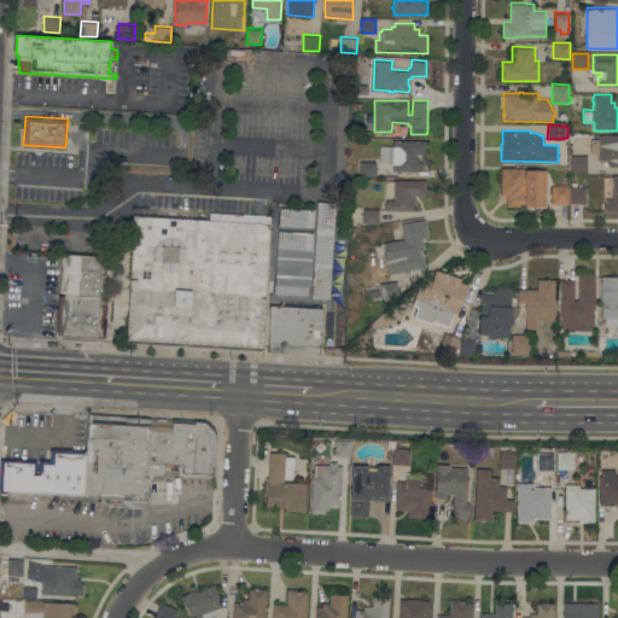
[(617,134),(617,165),(608,165),(608,163),(606,163),(607,161),(598,161),(598,134),(617,134)]
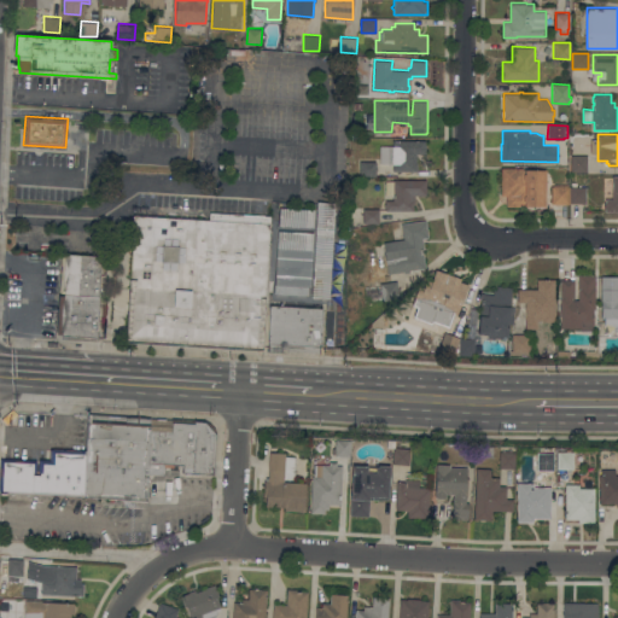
[(392,170),(392,163),(379,163),(380,145),(394,145),(394,139),(426,140),(426,152),(418,152),(418,170),(392,170)]
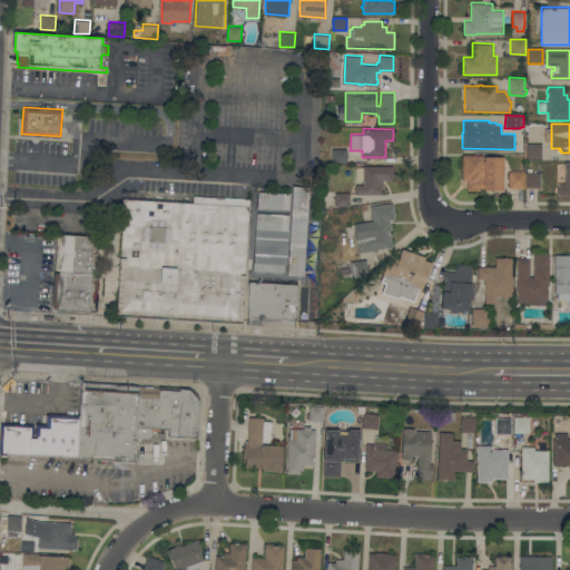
[(541,159),(527,158),(527,144),(542,144),(541,159)]
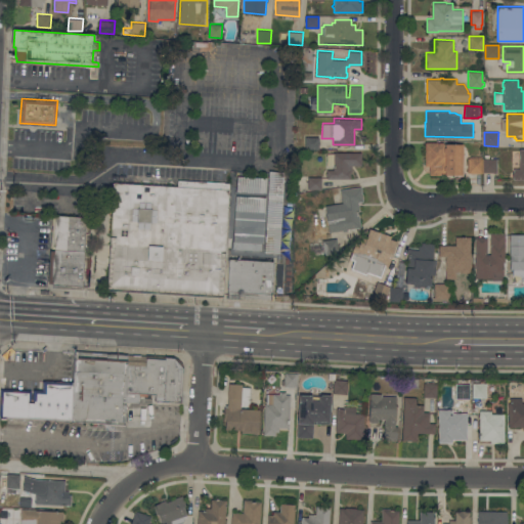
[(305,148),(305,136),(319,136),(319,148),(305,148)]
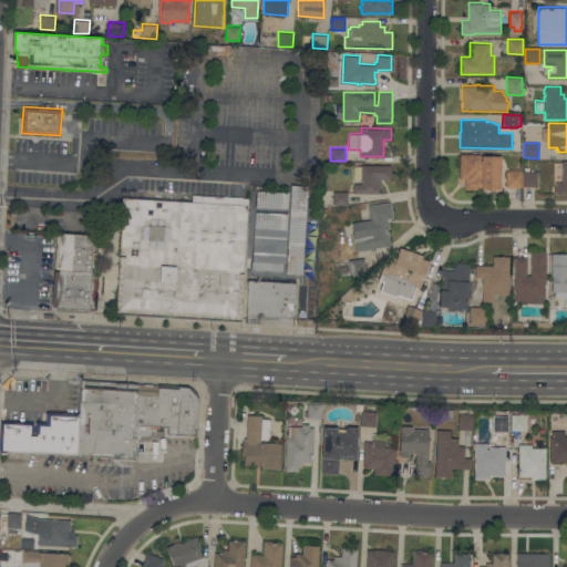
[(460,153),(480,153),(480,154),(490,154),(490,155),(500,155),(500,158),(501,158),(501,164),(500,164),(500,171),(501,171),(501,176),(500,176),(500,188),(464,188),(464,178),(460,178),(460,153)]
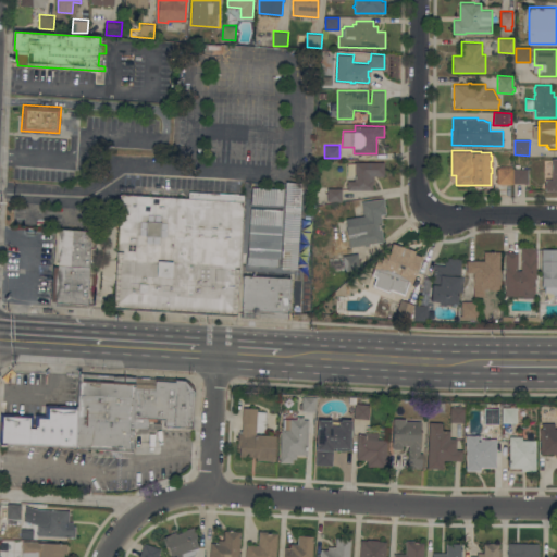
[(552,158),(556,158),(556,190),(545,190),(545,187),(544,187),(545,182),(545,178),(552,178),(552,158)]
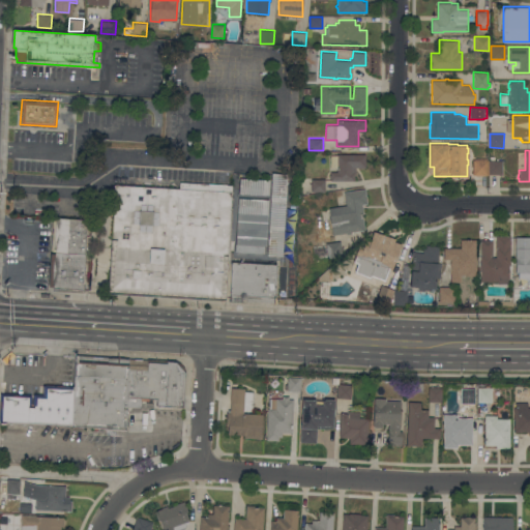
[(330,179),(330,177),(329,177),(329,174),(330,174),(330,171),(337,171),(337,167),(330,167),(330,154),(337,154),(337,153),(365,153),(365,167),(356,167),(356,173),(355,173),(354,180),(330,179)]
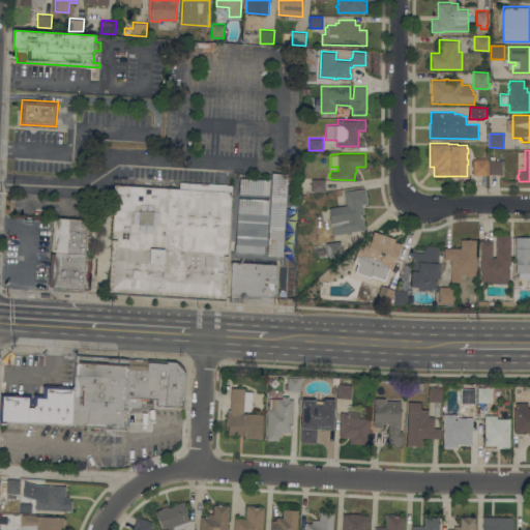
[(489,174),(489,175),(472,174),(473,158),(489,158),(489,160),(502,160),(502,174),(489,174)]
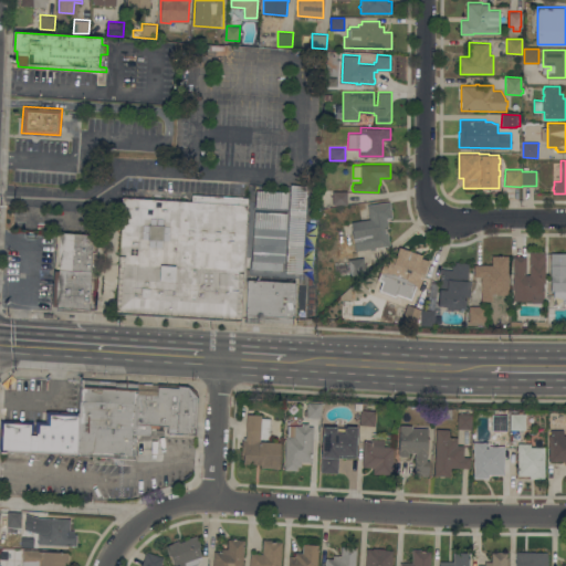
[(305,185),(289,185),(285,273),(301,273),(305,185)]
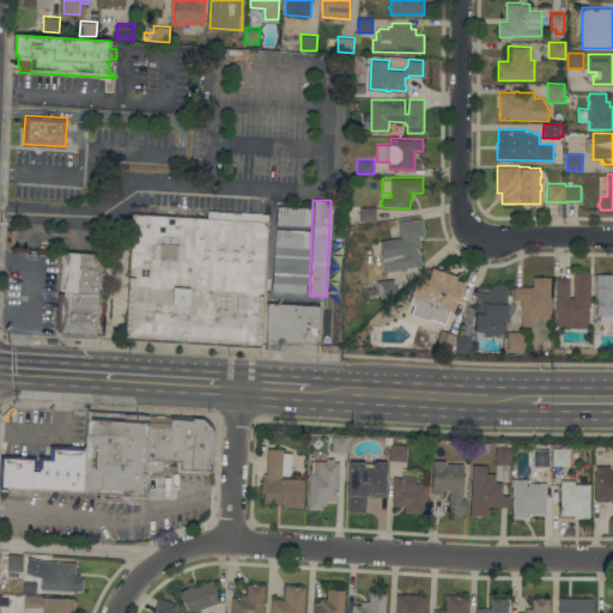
[(275,224),(309,226),(310,207),(275,206),(275,224)]
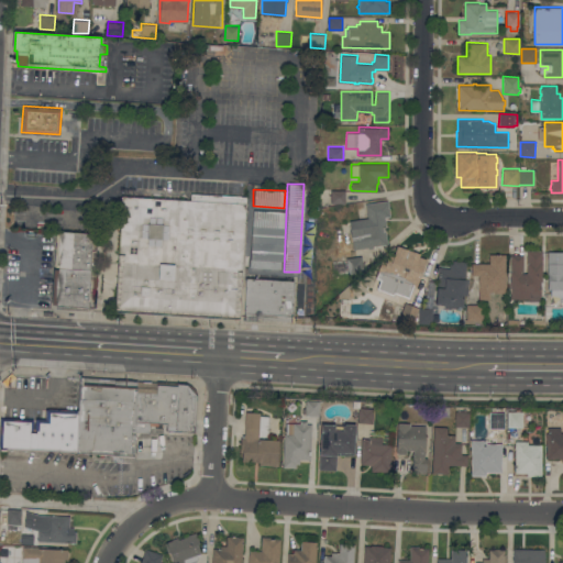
[(331,203),(331,190),(345,191),(345,203),(331,203)]
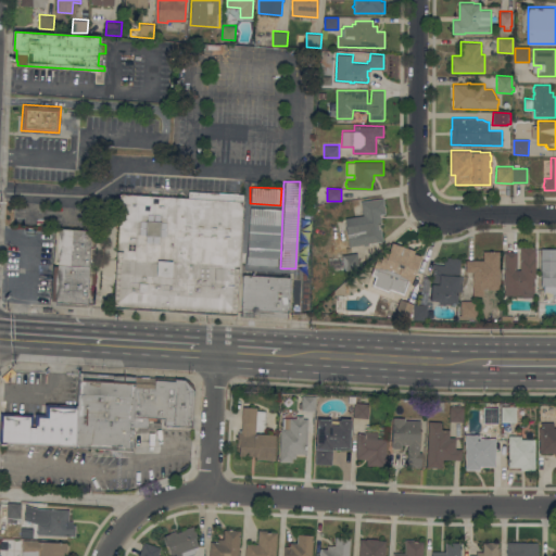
[(151,194),(151,190),(159,190),(159,196),(188,197),(189,192),(242,196),(236,315),(113,307),(119,193),(151,194)]
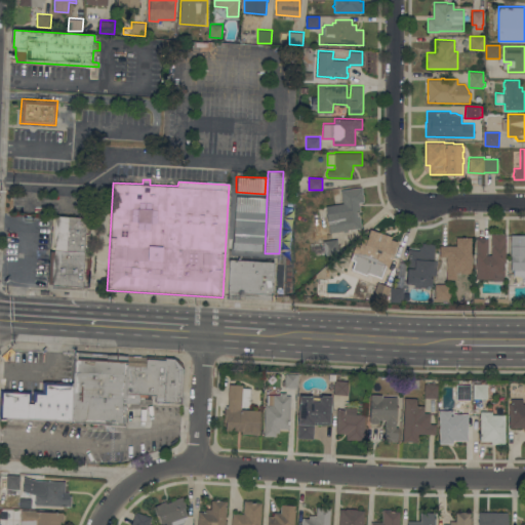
[(325,205),(342,202),(340,190),(362,186),(364,201),(359,202),(360,210),(358,210),(359,215),(360,214),(362,227),(348,229),(348,230),(344,231),(342,230),(329,232),(325,205)]
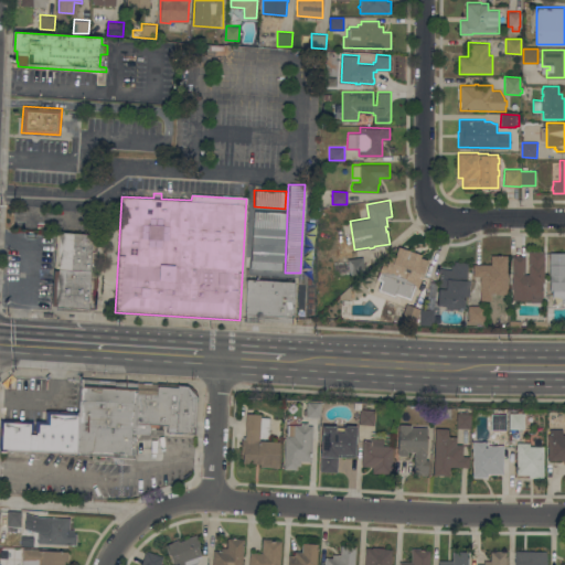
[(253,211),(285,213),(281,270),(248,268),(253,211)]
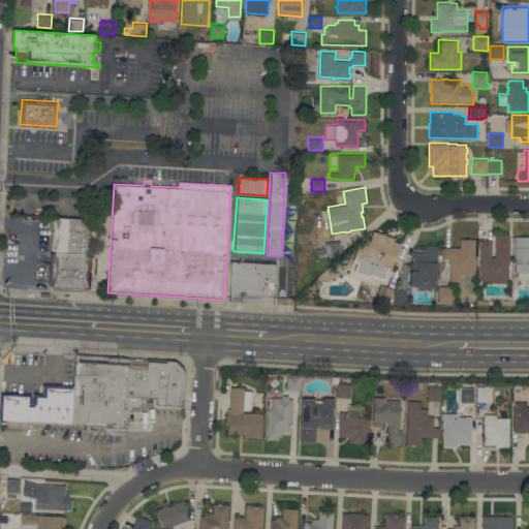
[(51,252),(53,218),(87,219),(83,289),(53,287),(53,285),(49,285),(51,252)]
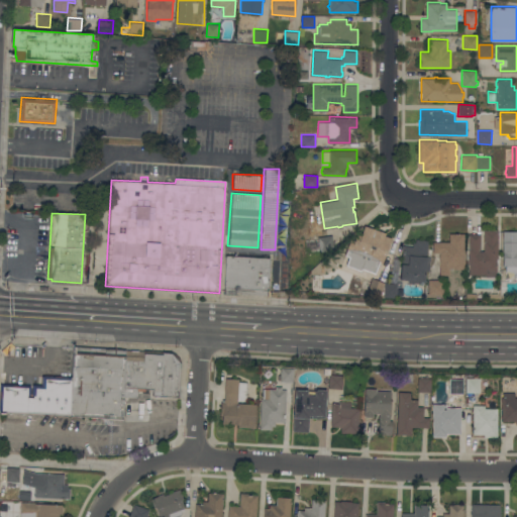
[(345,255),(350,239),(354,240),(356,233),(360,235),(365,225),(378,229),(377,231),(392,236),(382,263),(380,262),(376,274),(363,270),(362,272),(345,266),(348,256),(345,255)]
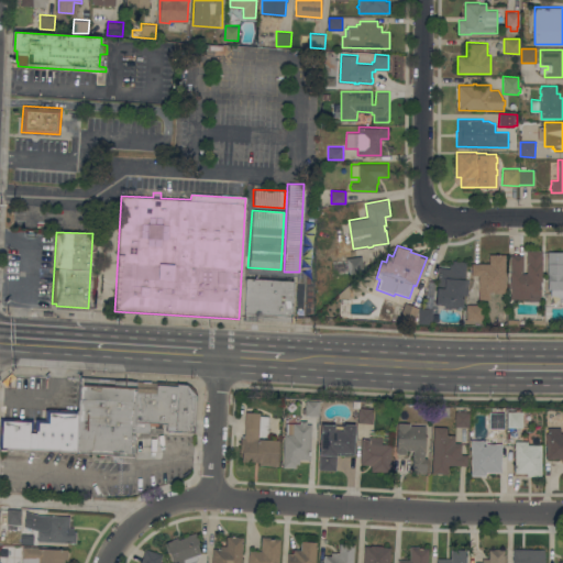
[(542,280),(542,285),(541,285),(541,288),(542,288),(542,293),(541,293),(540,296),(531,295),(530,299),(510,299),(510,254),(523,254),(523,273),(527,273),(527,250),(542,250),(542,280)]
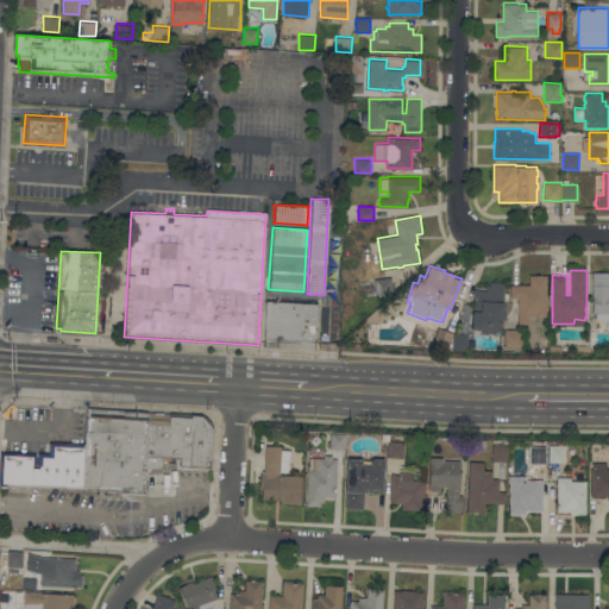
[(594,327),(594,319),(595,319),(596,313),(592,313),(592,295),(592,271),(608,271),(608,320),(606,320),(606,325),(602,327),(594,327)]
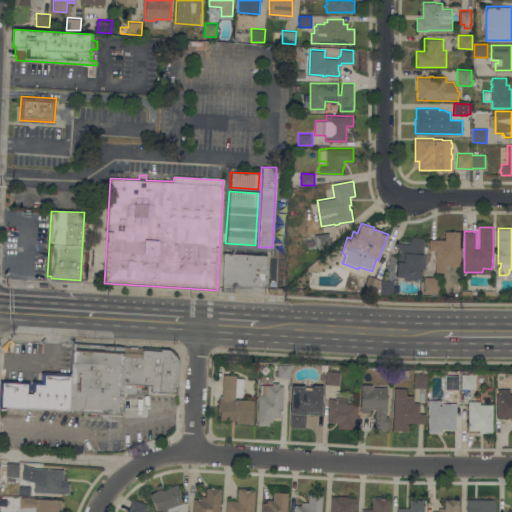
[(459,266),(449,266),(449,265),(445,265),(445,272),(435,272),(435,249),(429,249),(429,239),(445,239),(445,231),(459,231),(459,266)]
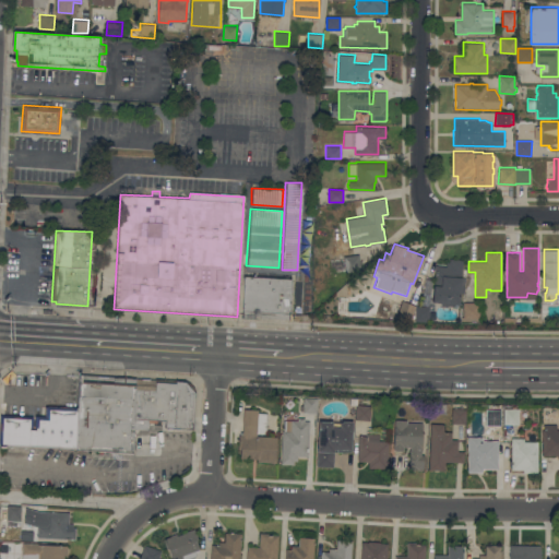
[(346,256),(359,253),(361,269),(335,273),(333,258),(346,256)]
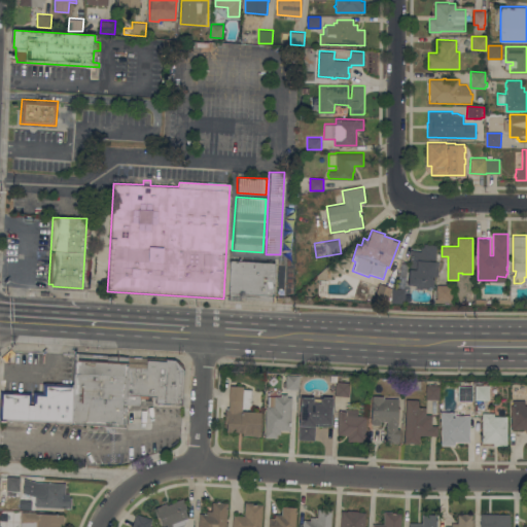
[(433,286),(431,286),(431,288),(416,287),(416,285),(408,284),(411,250),(421,250),(421,246),(424,246),(424,243),(436,244),(433,286)]
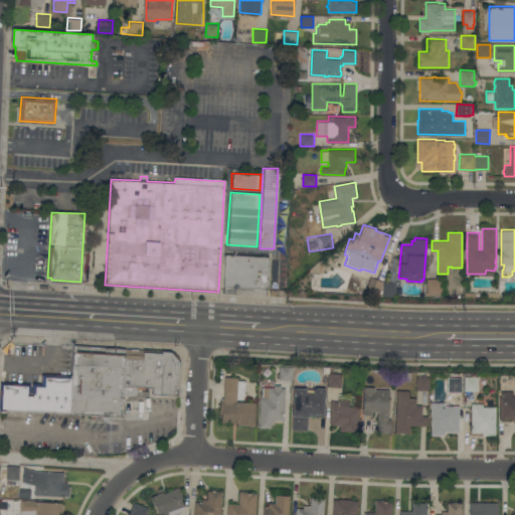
[(268,256),(267,286),(268,286),(268,294),(224,291),(224,289),(222,289),(224,253),(268,256)]
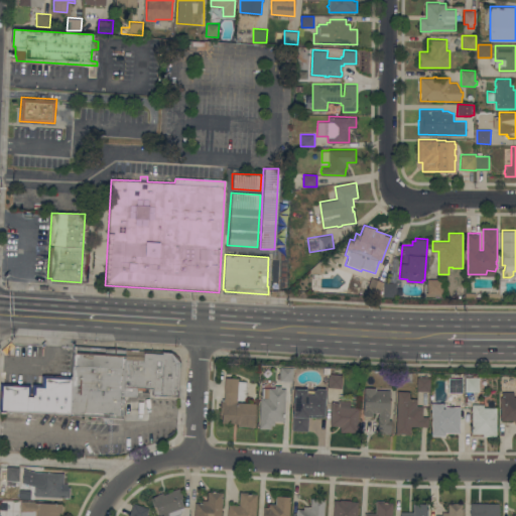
[(385,281),(396,282),(395,296),(381,295),(378,295),(378,294),(367,290),(371,277),(383,281),(385,281)]
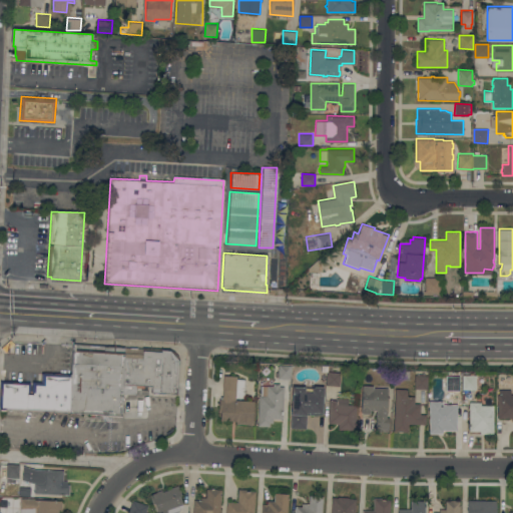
[(425,278),(440,278),(440,293),(425,293),(425,278)]
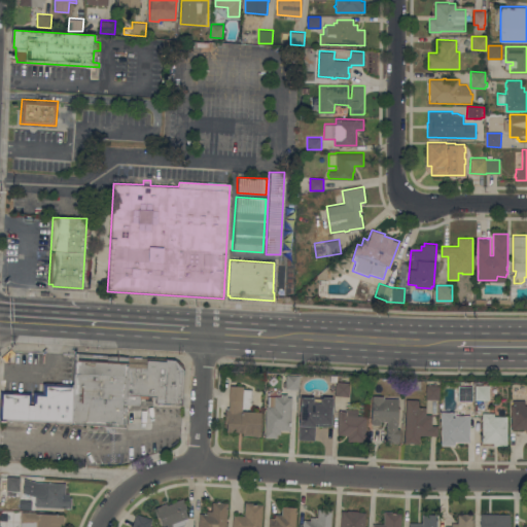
[(0,418),(0,403),(1,390),(31,391),(31,402),(33,402),(33,391),(42,391),(43,382),(74,383),(75,360),(128,363),(128,366),(146,367),(146,360),(166,361),(166,359),(174,359),(182,370),(180,405),(155,402),(155,397),(127,395),(125,426),(72,423),(71,423),(71,422),(3,419),(0,418)]
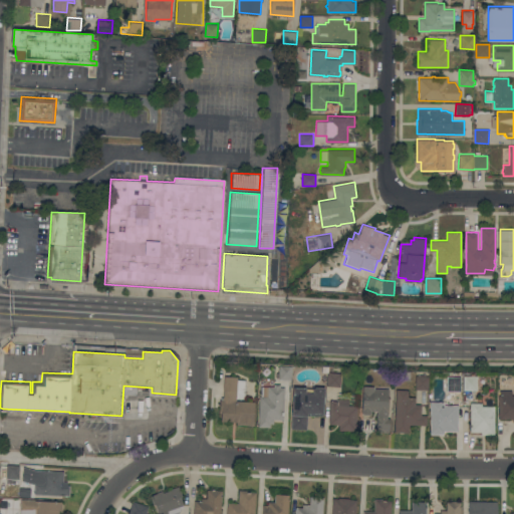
[(279,366),(291,366),(291,380),(278,379),(279,366)]
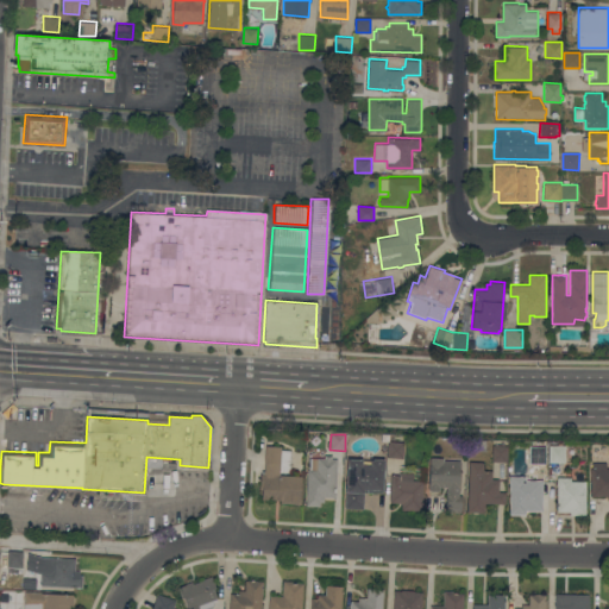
[(388,441),(405,443),(403,458),(388,457),(388,441)]
